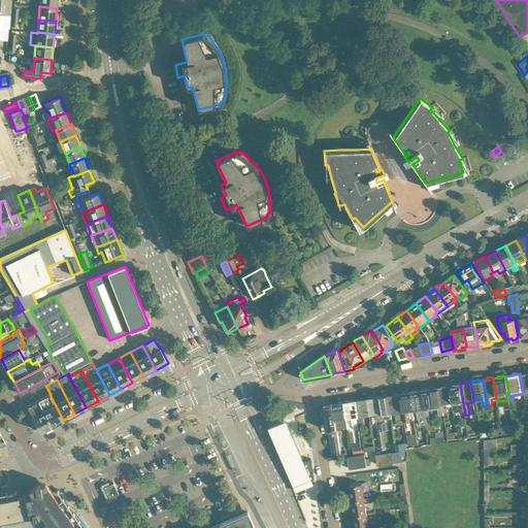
[(450,385),(450,386),(453,406),(454,411),(460,410),(464,409),(460,384),(456,385),(455,383),(450,384),(450,385)]
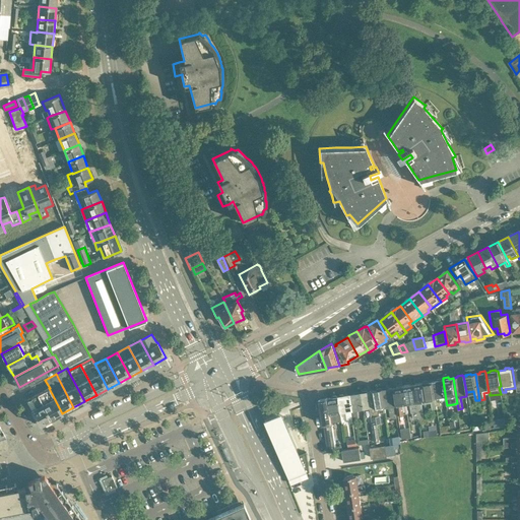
[(446,400),(443,380),(442,380),(442,378),(437,379),(437,380),(433,381),(435,397),(440,396),(441,400),(446,400)]
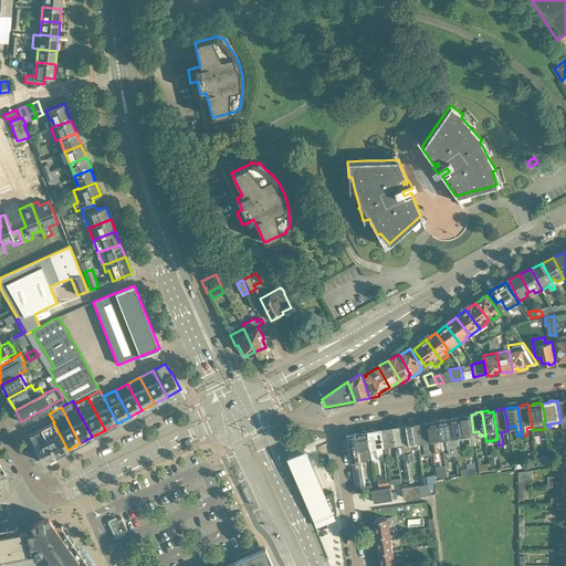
[(473,432),(471,415),(465,416),(465,415),(460,415),(460,417),(462,436),(463,436),(464,439),(470,438),(471,444),(475,444),(473,432)]
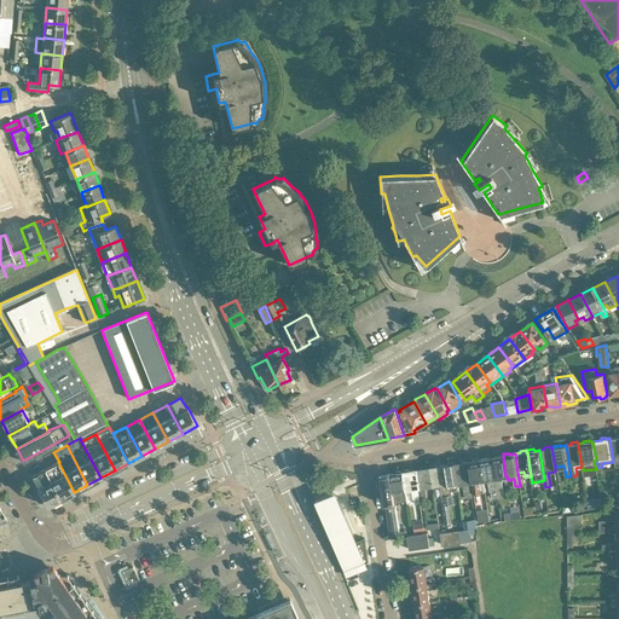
[(505,476),(503,456),(491,457),(497,497),(498,497),(498,498),(504,497),(502,476),(505,476)]
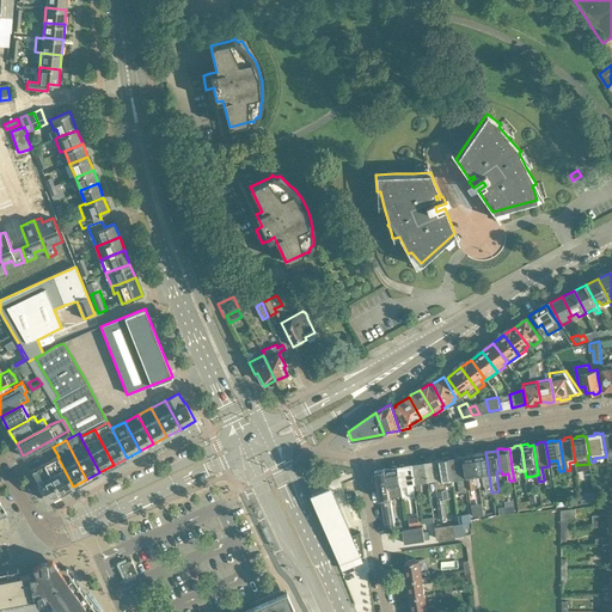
[(491,491),(485,452),(475,454),(478,475),(483,473),(484,485),(485,485),(487,493),(491,491)]
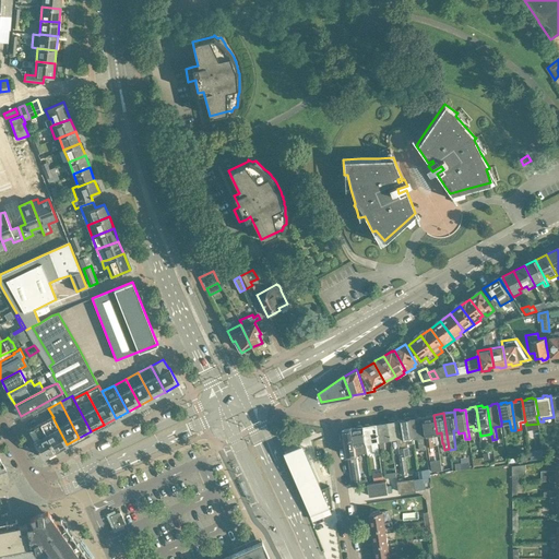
[(433,415),(424,416),(427,435),(428,445),(435,444),(438,444),(437,433),(433,415)]
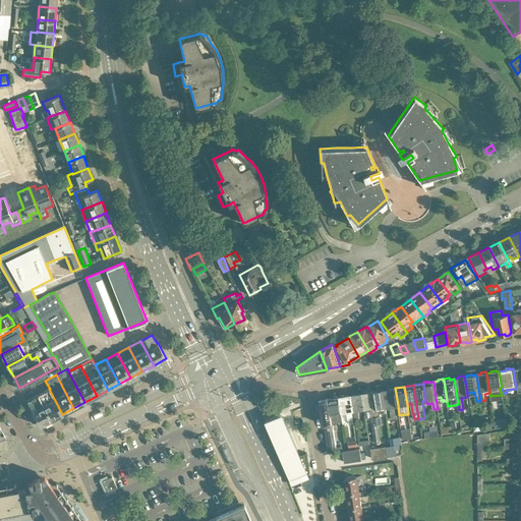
[(398,405),(395,388),(389,389),(389,388),(385,389),(385,390),(384,390),(386,406),(386,407),(390,407),(392,418),(398,417),(396,406),(398,405)]
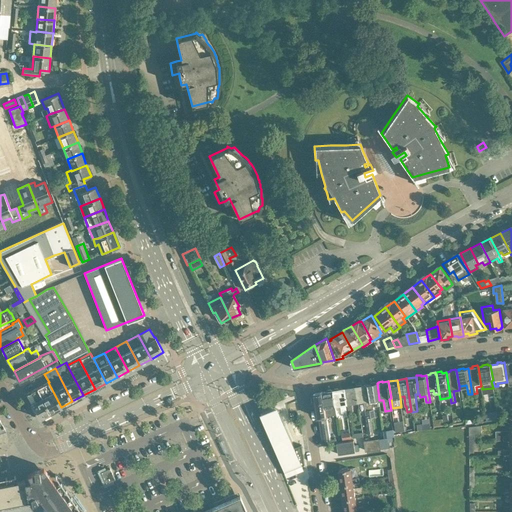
[(61,407),(48,382),(37,388),(50,413),(61,407)]
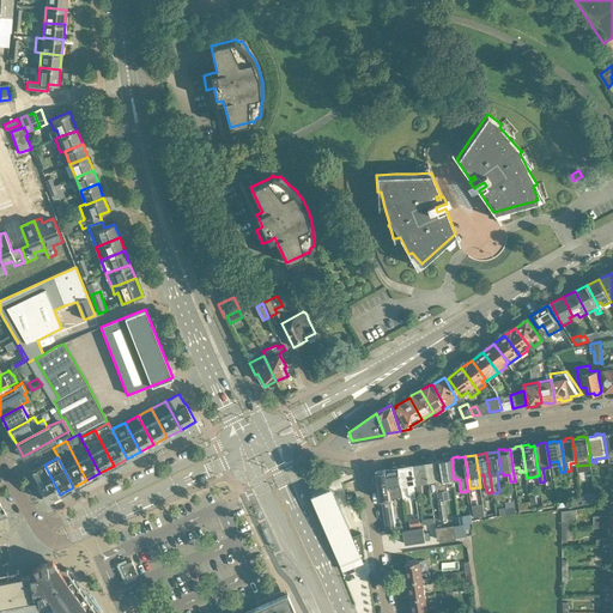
[(454,478),(451,459),(450,459),(450,457),(443,459),(444,460),(438,461),(444,499),(450,499),(449,489),(448,490),(447,479),(454,478)]
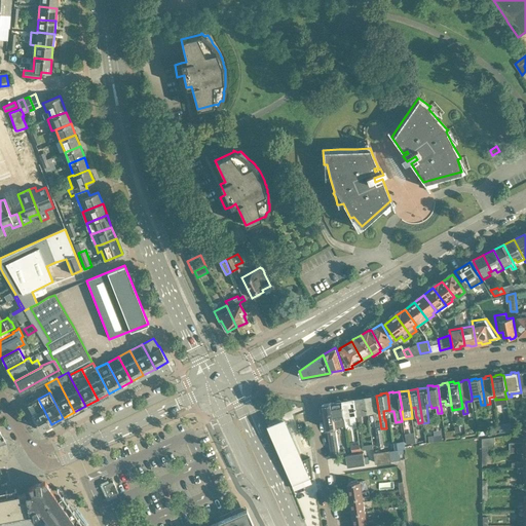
[(381,428),(376,396),(372,397),(372,395),(366,396),(366,397),(366,398),(368,413),(374,412),(377,429),(380,447),(384,447),(381,428)]
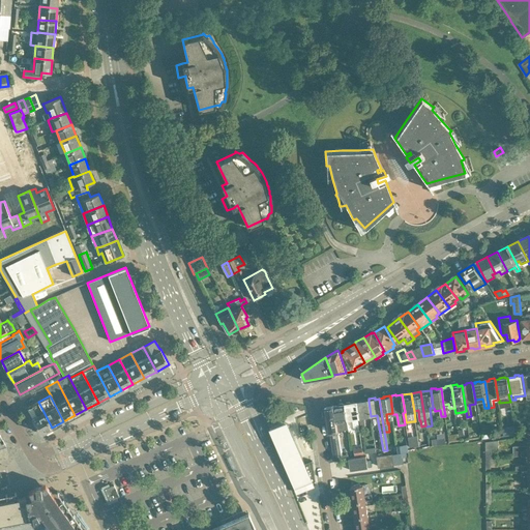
[(371,416),(369,401),(367,401),(367,400),(362,400),(362,402),(357,402),(359,418),(360,418),(361,425),(365,425),(364,417),(371,416)]
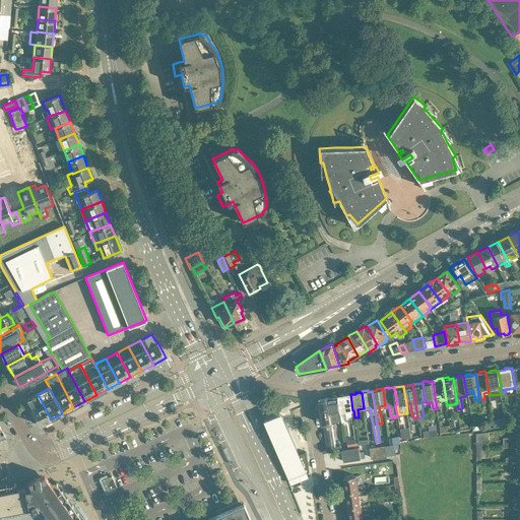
[(51,419),(38,394),(26,400),(40,425),(51,419)]
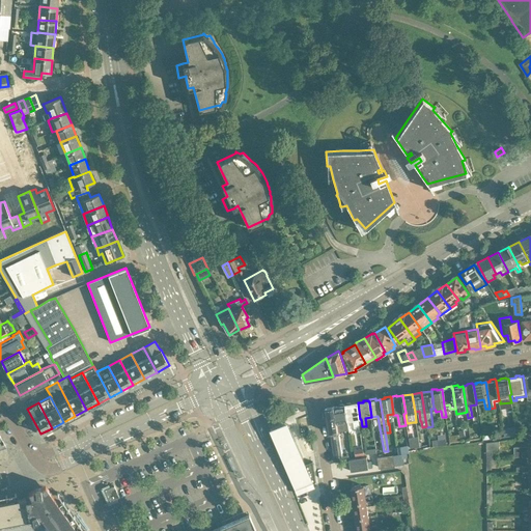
[(360,419),(358,402),(352,403),(350,402),(347,403),(345,404),(347,421),(348,421),(354,420),(355,427),(360,426),(359,419),(360,419)]
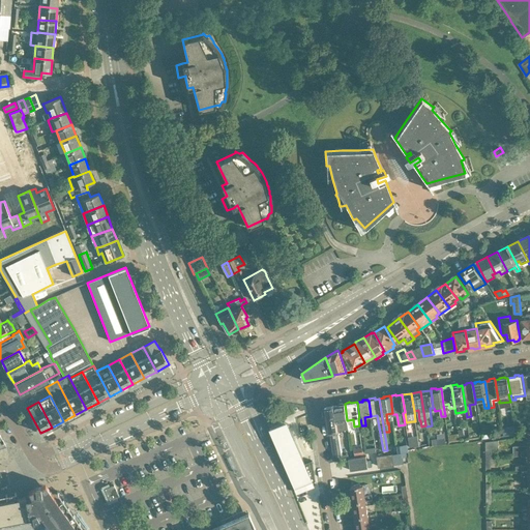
[(347,420),(345,404),(344,404),(343,403),(340,404),(339,405),(335,406),(334,406),(337,430),(349,429),(348,420),(347,420)]
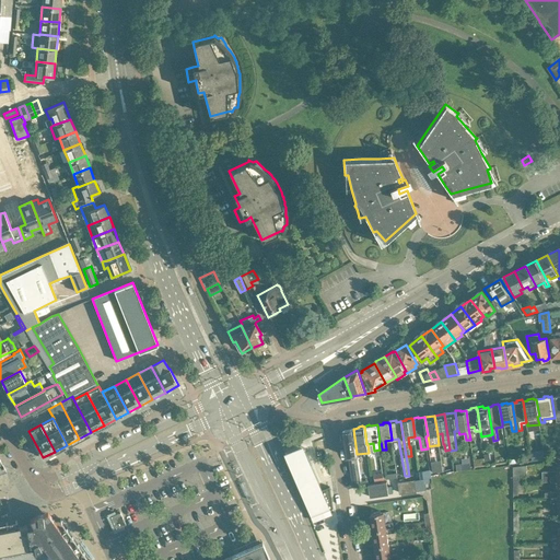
[(357,454),(353,429),(345,430),(353,487),(361,486),(362,486),(361,481),(357,454)]
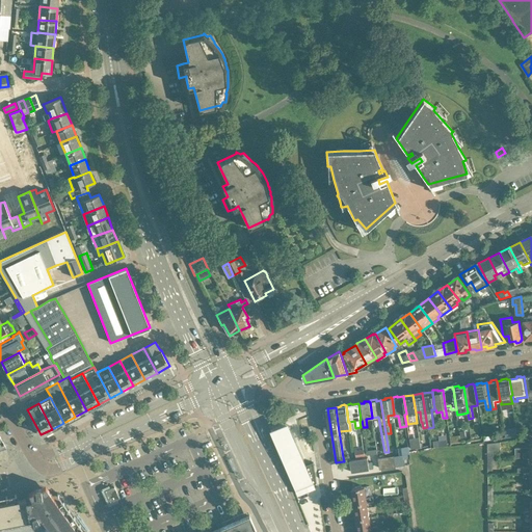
[(307,466),(303,459),(304,459),(291,426),(273,433),(287,467),(287,466),(297,490),(317,483),(314,462),(307,466)]
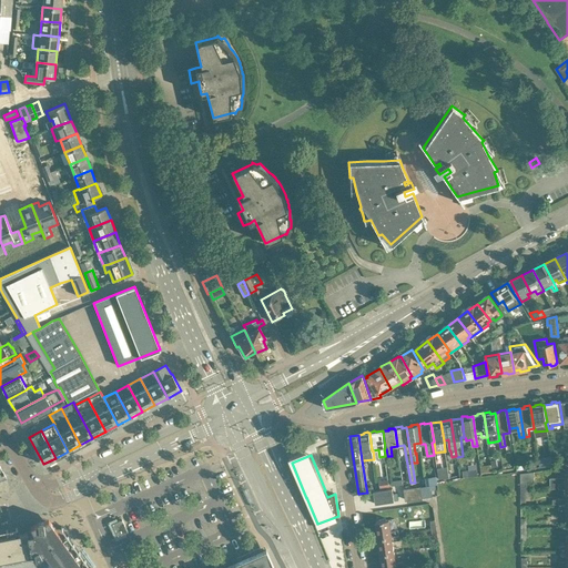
[(537,465),(536,478),(549,478),(549,465),(537,465)]
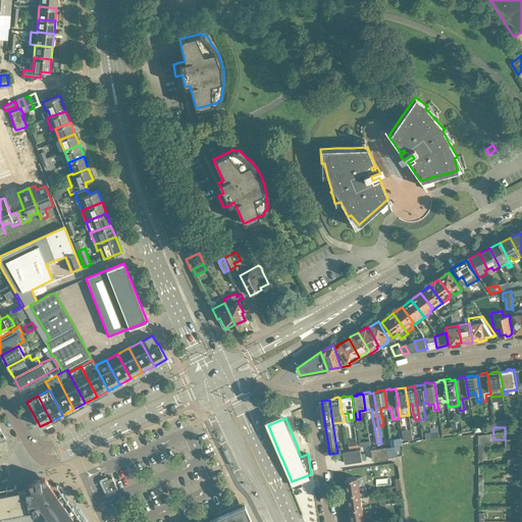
[(506,449),(520,449),(521,448),(521,432),(520,432),(520,438),(506,439),(506,449)]
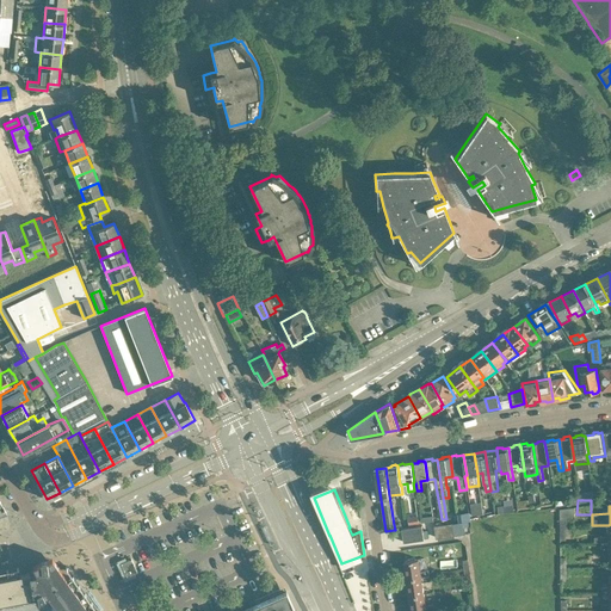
[(575,525),(575,507),(561,508),(561,525),(573,525),(575,525)]
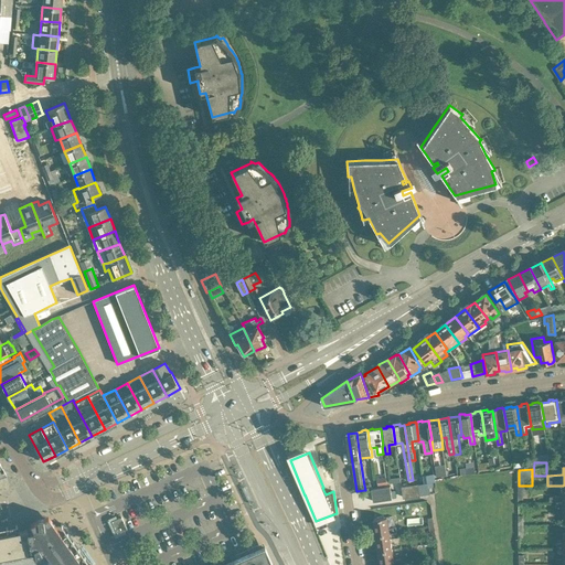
[(433,472),(420,475),(423,486),(435,483),(433,472)]
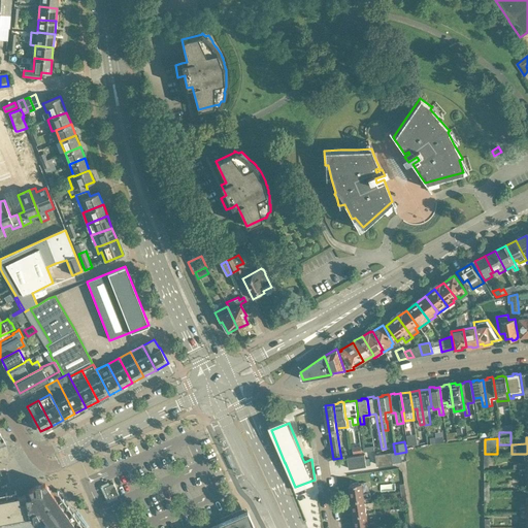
[(390,452),(375,454),(376,460),(377,465),(393,463),(393,462),(392,453),(392,452),(390,452)]
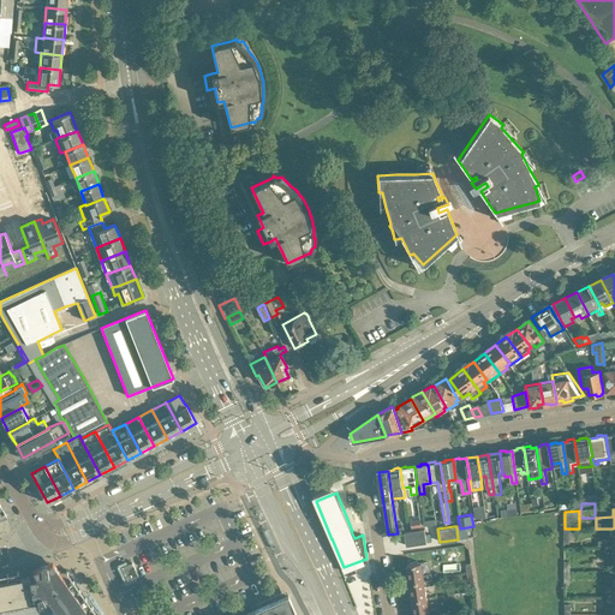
[(614,545),(614,527),(613,529),(613,541),(598,541),(599,545),(605,545),(614,545)]
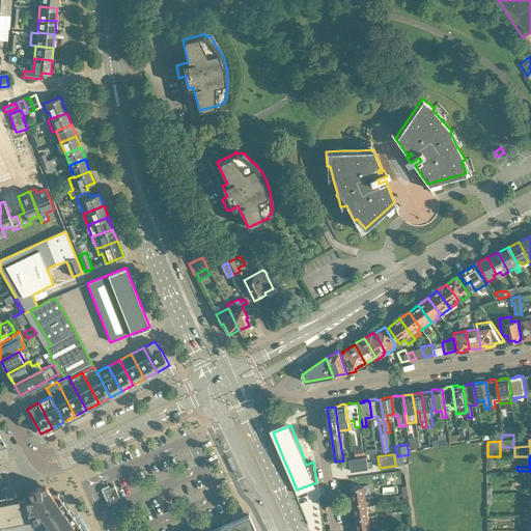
[(369,469),(367,456),(350,459),(352,472),(369,469)]
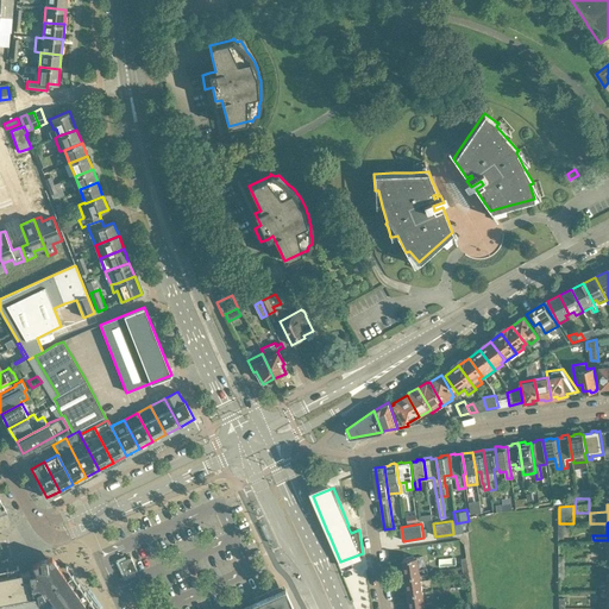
[(572,535),(571,523),(559,523),(559,538),(565,538),(564,537),(572,535)]
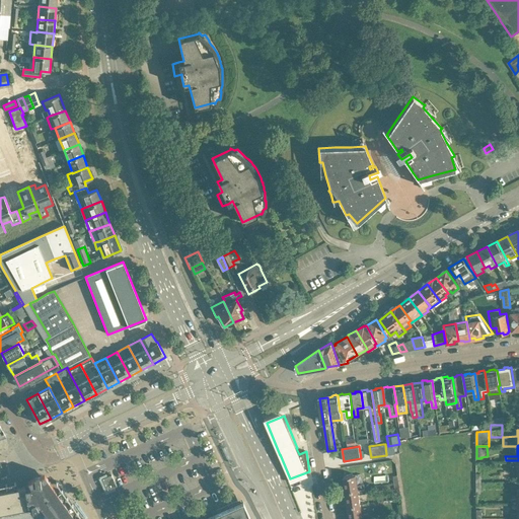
[(83,518),(56,480),(56,482),(51,483),(44,473),(27,479),(30,485),(16,488),(15,483),(0,485),(0,518),(83,518)]
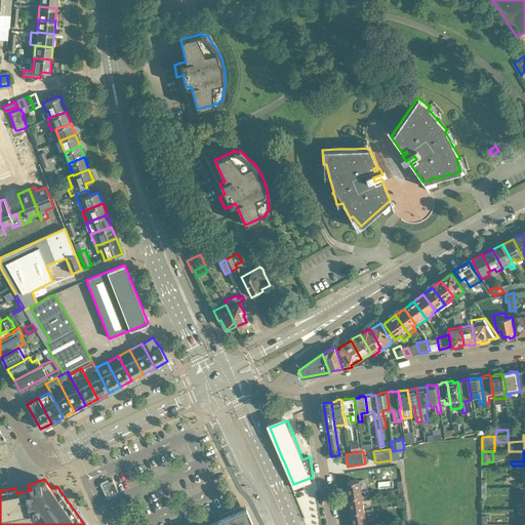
[(113,480),(109,482),(104,484),(109,495),(118,491),(113,480)]
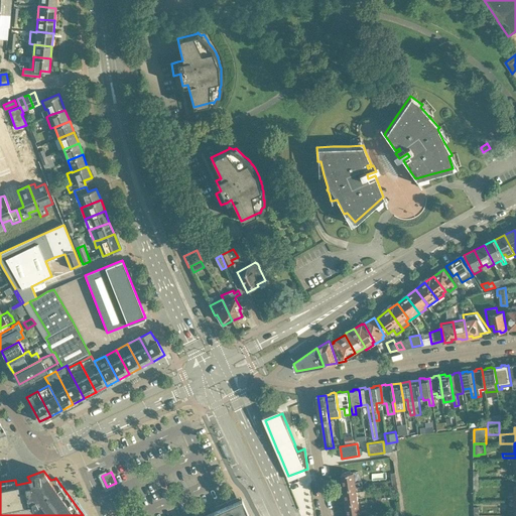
[(363,486),(362,481),(356,482),(355,472),(342,474),(345,489),(363,486)]
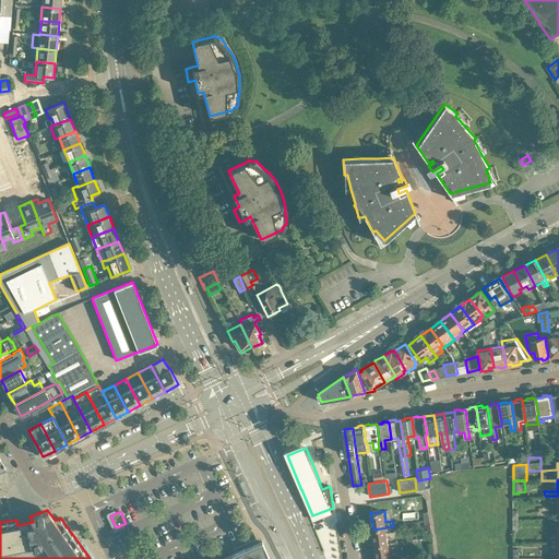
[(389,544),(388,532),(394,531),(403,530),(421,527),(423,528),(426,528),(425,522),(393,526),(373,530),(376,545),(389,544)]
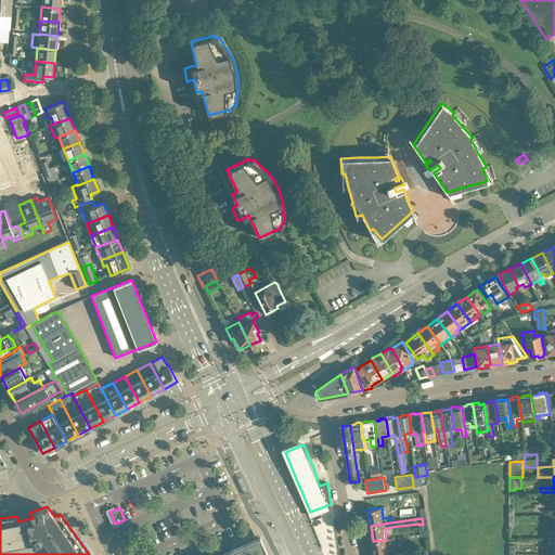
[(268,554),(260,537),(255,539),(245,543),(250,554),(268,554)]
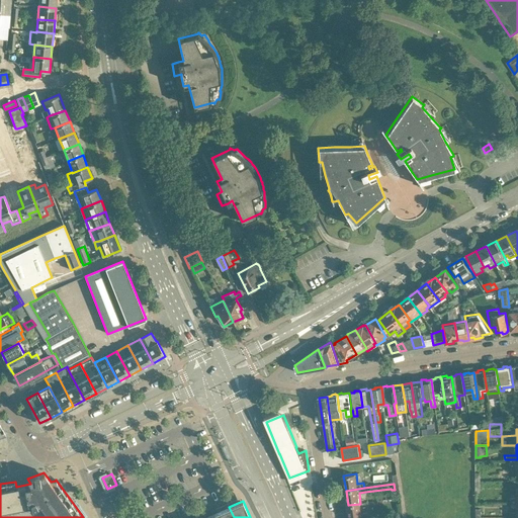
[(362,513),(360,504),(348,505),(349,517),(362,517),(369,517),(368,512),(362,513)]
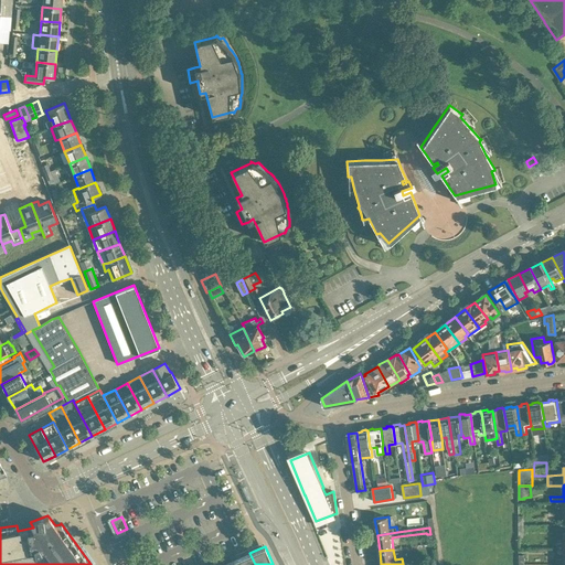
[(255,564),(249,553),(234,560),(235,562),(236,564),(255,564)]
